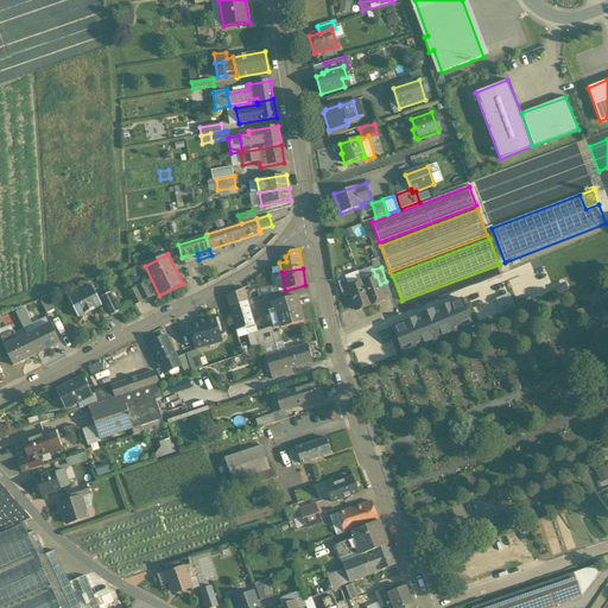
[(359,271),(358,272),(344,277),(346,279),(346,280),(348,286),(347,286),(350,296),(356,311),(371,305),(362,282),(362,280),(359,271)]
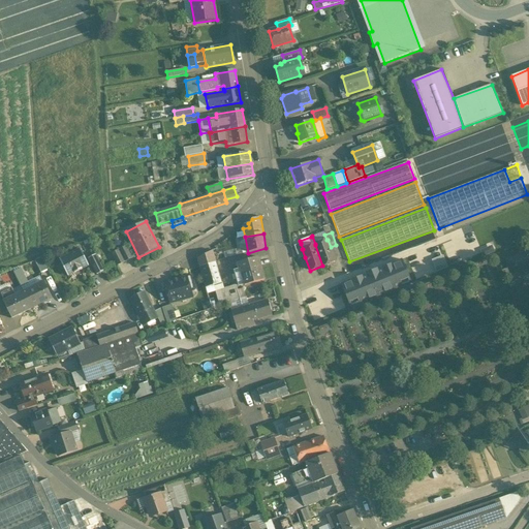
[(331,247),(328,240),(327,240),(315,244),(315,245),(322,266),(335,260),(331,247)]
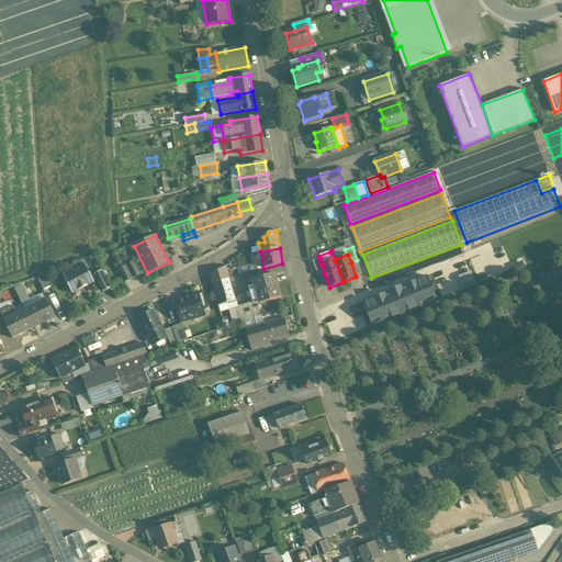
[(319,259),(313,261),(317,276),(324,273),(321,265),(322,265),(319,259)]
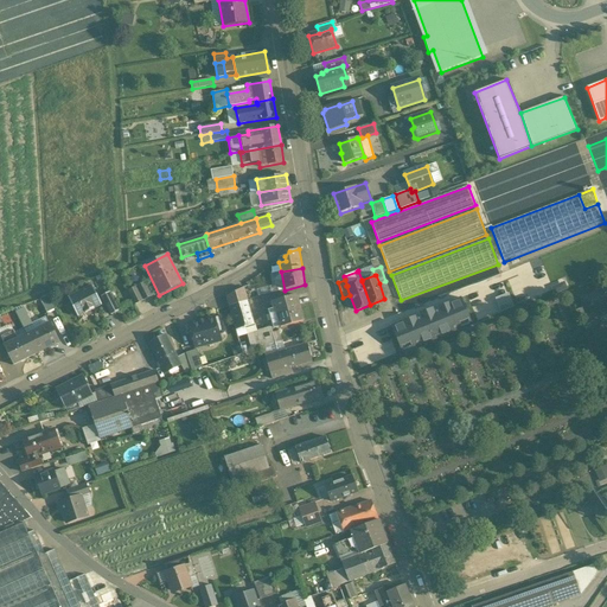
[(385,281),(379,283),(384,299),(391,296),(385,281)]
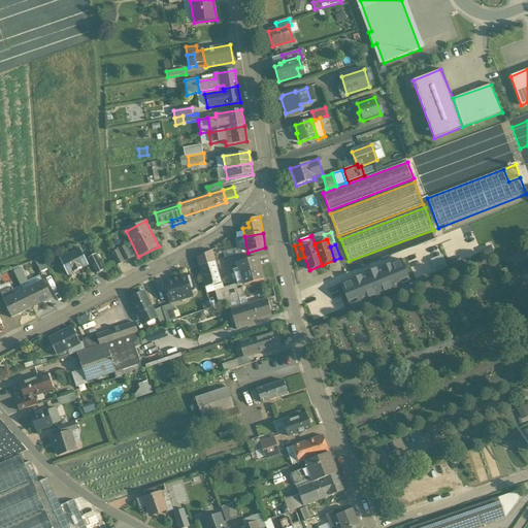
[(126,245),(110,253),(117,265),(132,258),(126,245)]
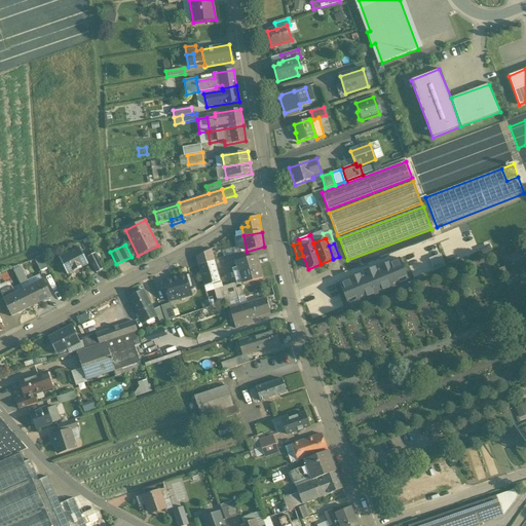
[(79,248),(59,258),(67,274),(88,264),(79,248)]
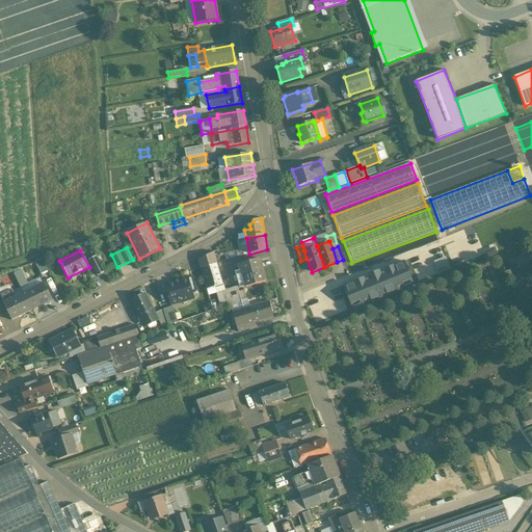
[(531,251),(519,258),(520,258),(509,262),(514,274),(531,267),(531,251)]
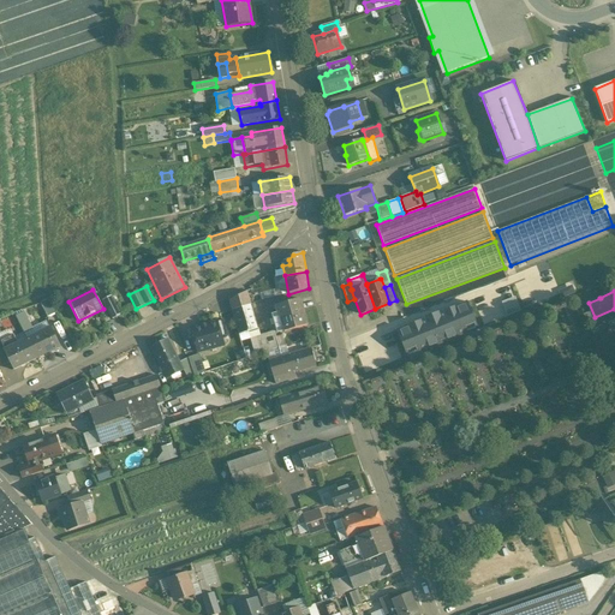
[(248,292),(230,300),(232,311),(251,305),(248,292)]
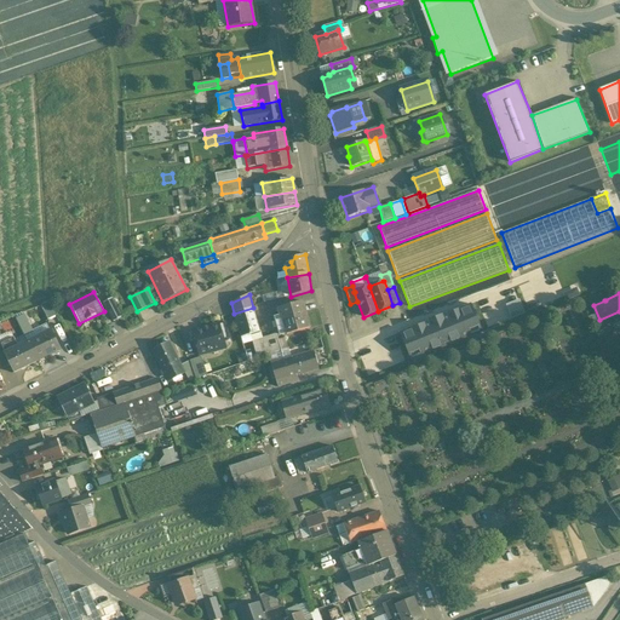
[(121,317),(112,298),(103,303),(113,322),(121,317)]
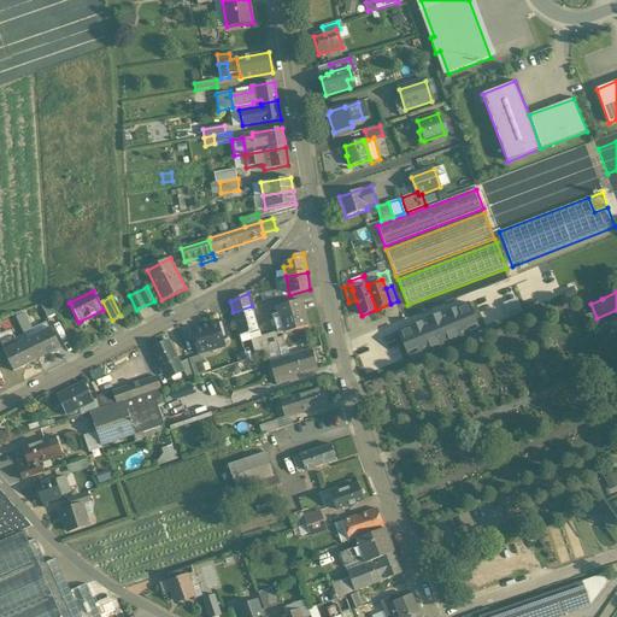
[(57,313),(50,300),(41,305),(47,318),(57,313)]
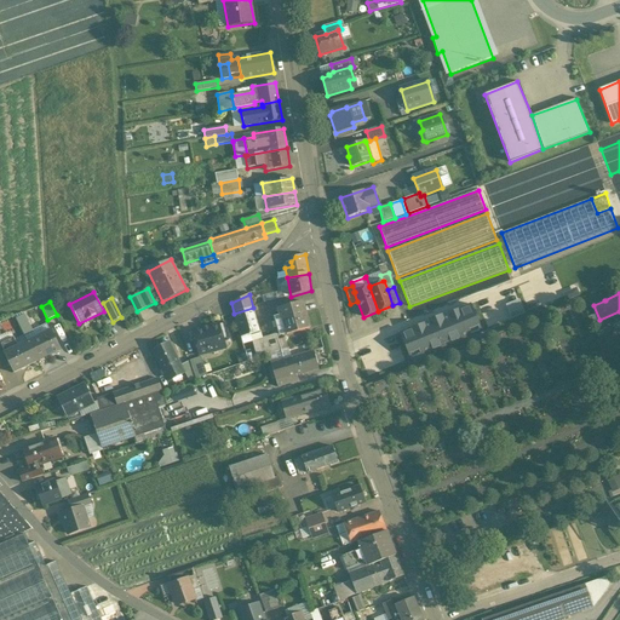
[(402,327),(413,359),(491,333),(480,302),(402,327)]
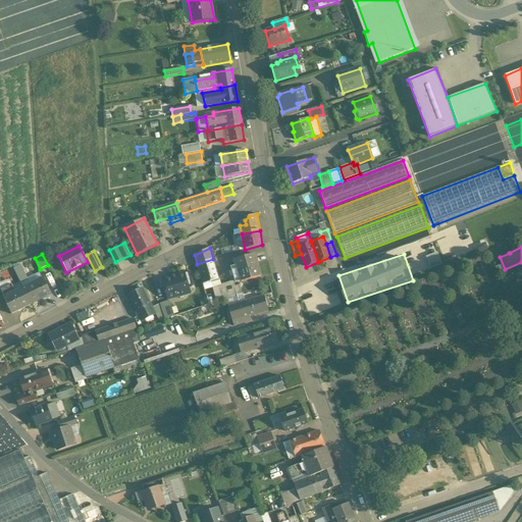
[(213,259),(197,264),(203,283),(219,278),(213,259)]
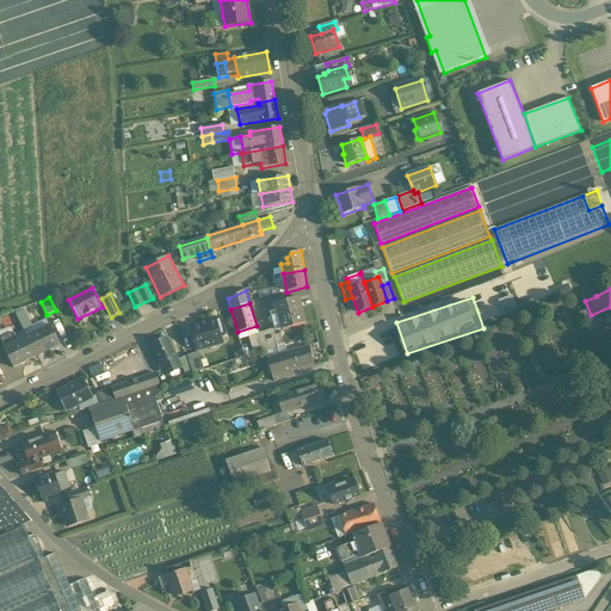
[(298,306),(277,312),(278,313),(271,315),(275,329),(282,327),(283,329),(304,323),(298,306)]
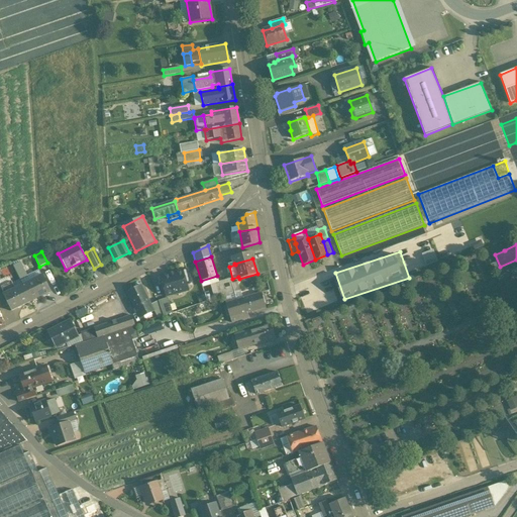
[(14,265),(20,279),(28,276),(22,262),(14,265)]
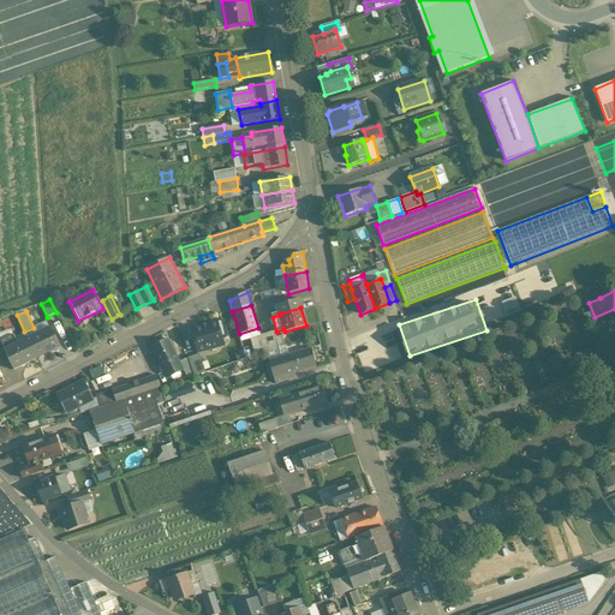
[(221,321),(214,322),(213,324),(208,326),(202,327),(202,328),(192,330),(195,339),(193,339),(192,344),(193,347),(197,351),(198,350),(198,352),(224,345),(221,339),(226,338),(227,335),(224,321),(221,321)]
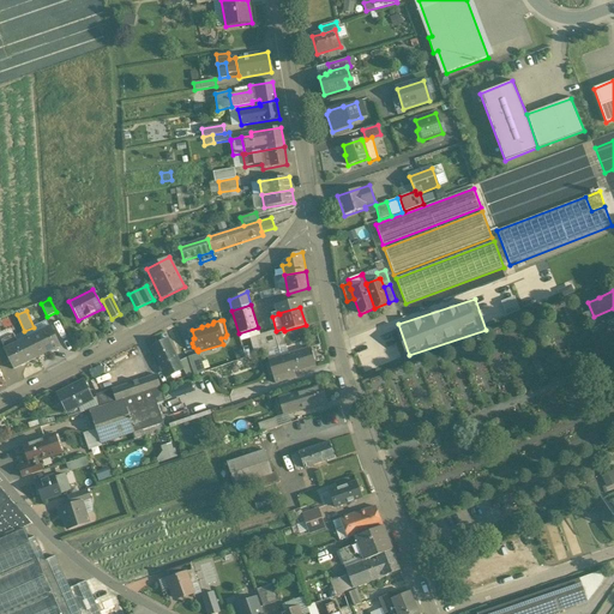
[(0,338),(1,339),(14,332),(11,326),(0,332),(0,338)]
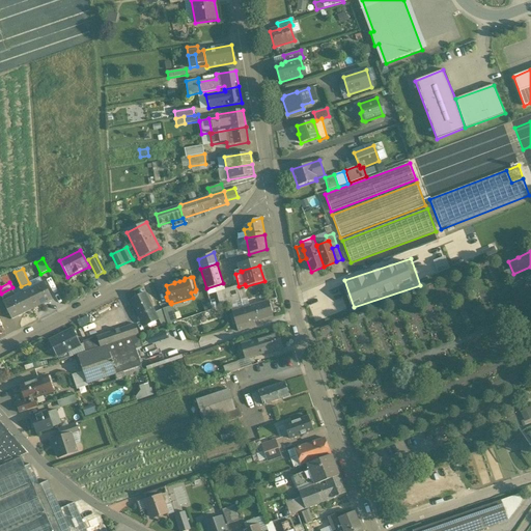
[(44,283),(23,292),(31,309),(52,300),(44,283)]
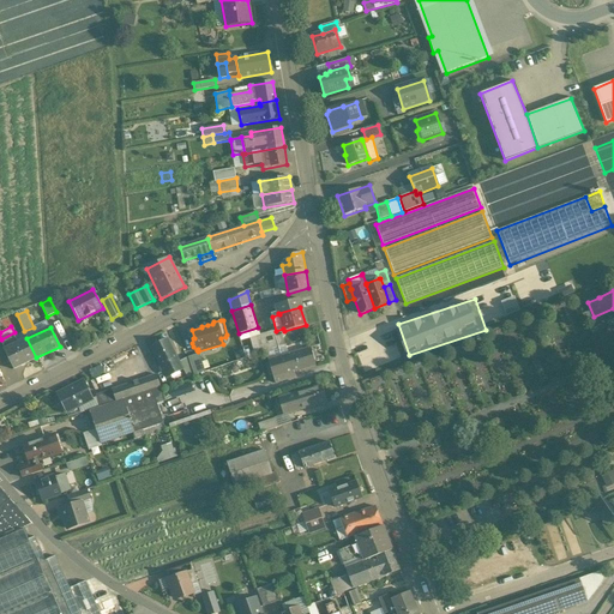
[(274,331),(266,333),(271,349),(278,347),(274,331)]
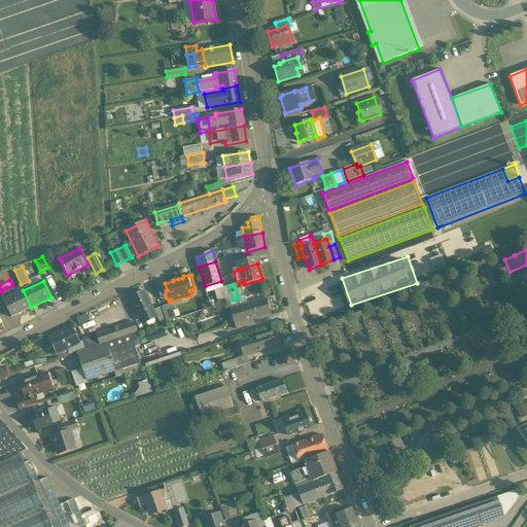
[(229,286),(219,288),(222,300),(223,303),(227,302),(233,300),(229,286)]
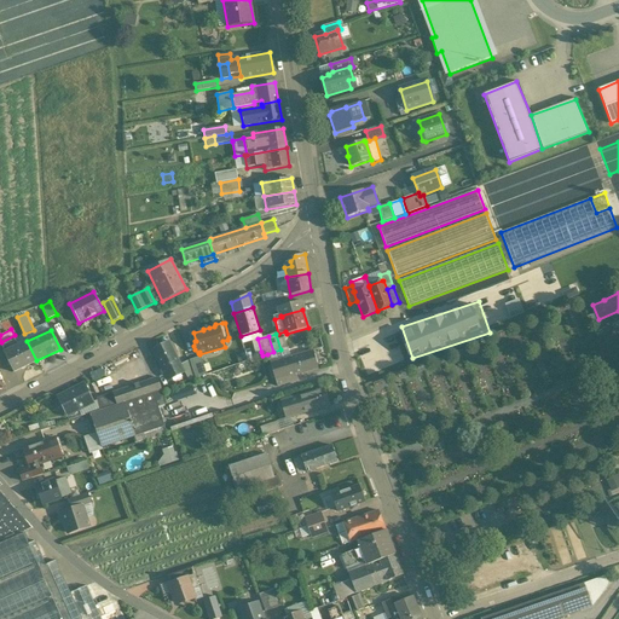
[(27,341),(15,347),(12,342),(4,347),(6,352),(4,353),(13,372),(36,360),(27,341)]
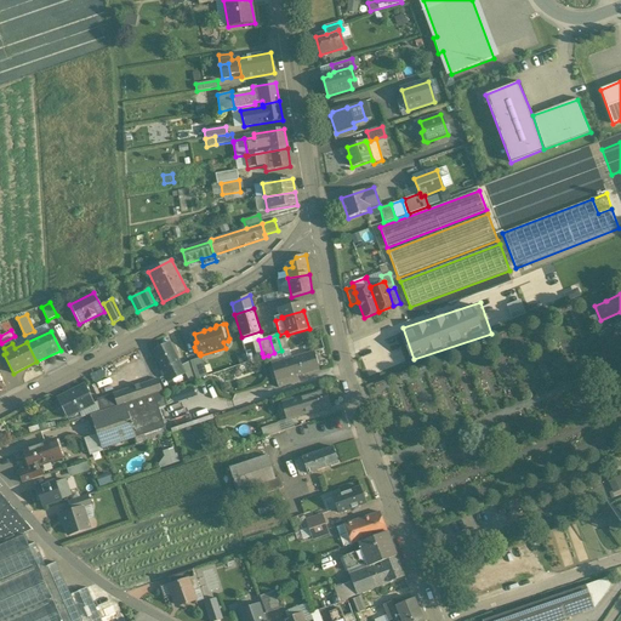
[(170,343),(153,351),(163,371),(180,364),(170,343)]
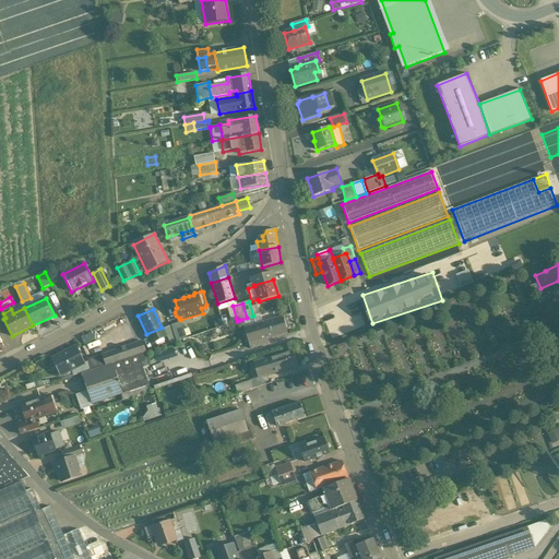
[(247,318),(241,320),(244,329),(257,324),(253,316),(247,318)]
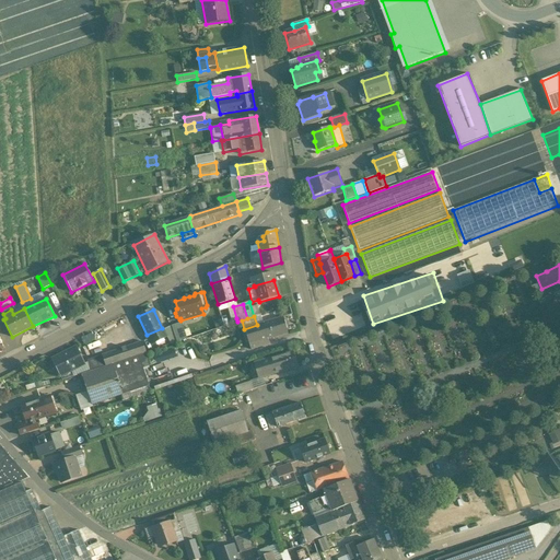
[(265,331),(247,337),(251,350),(269,345),(268,339),(288,334),(283,317),(263,323),(265,331)]
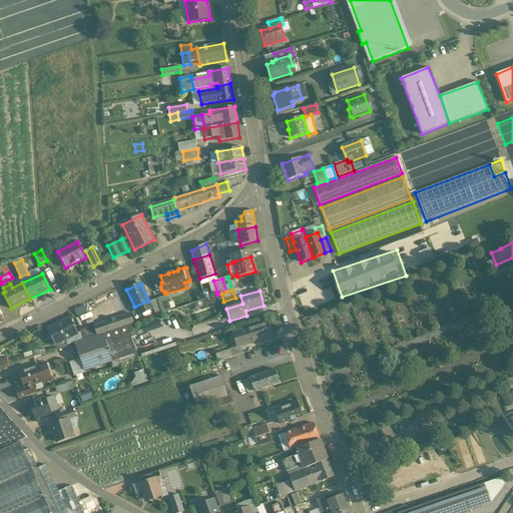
[(166,296),(157,299),(162,314),(171,311),(166,296)]
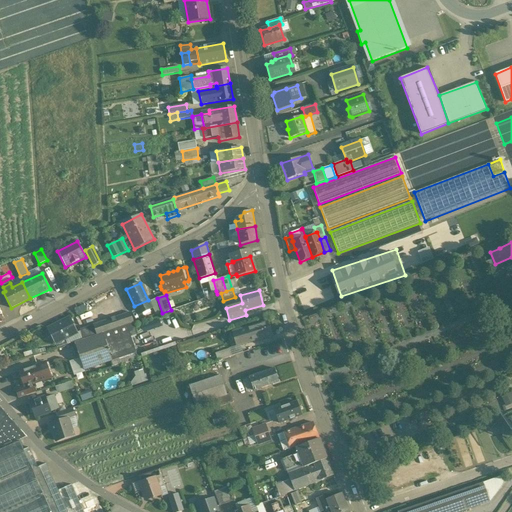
[(235,297),(223,301),(226,308),(242,303),(240,295),(235,297)]
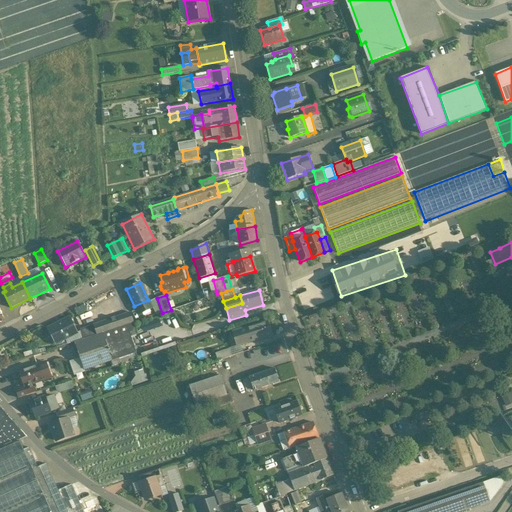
[(148,300),(134,306),(139,315),(153,308),(148,300)]
